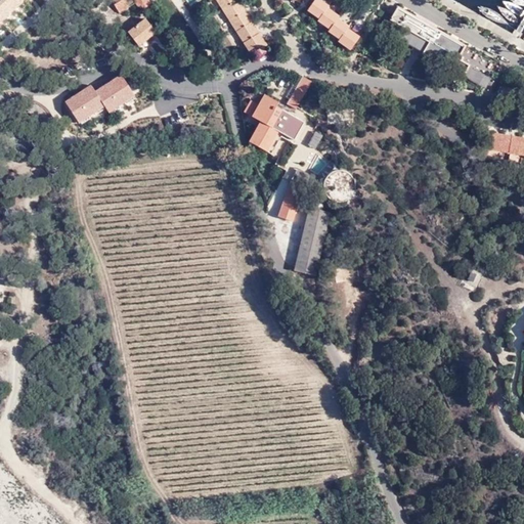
[(126,0),(120,0),(114,3),(119,12),(129,7),(126,0)]
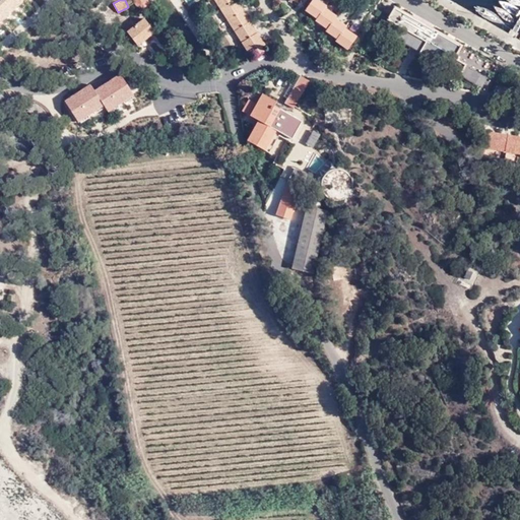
[(131,0),(140,10),(151,2),(149,0),(131,0)]
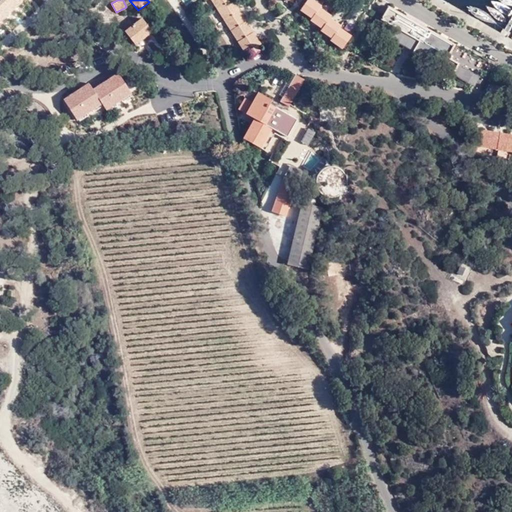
[(262,44),(233,0),(210,0),(245,54),(249,52),(253,56),(260,51),(258,46),(262,44)]
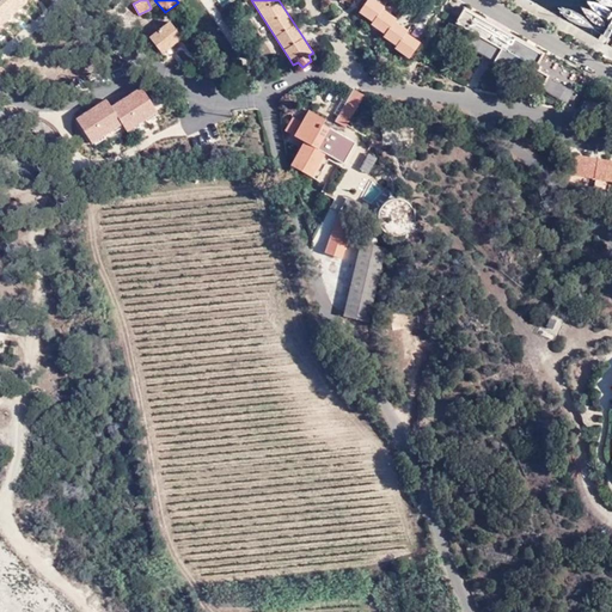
[(384,8),(373,0),(366,0),(359,11),(372,22),(372,24),(384,34),(384,36),(395,46),(395,47),(409,57),(420,43),(408,32),(395,20),(384,10),(384,8)]
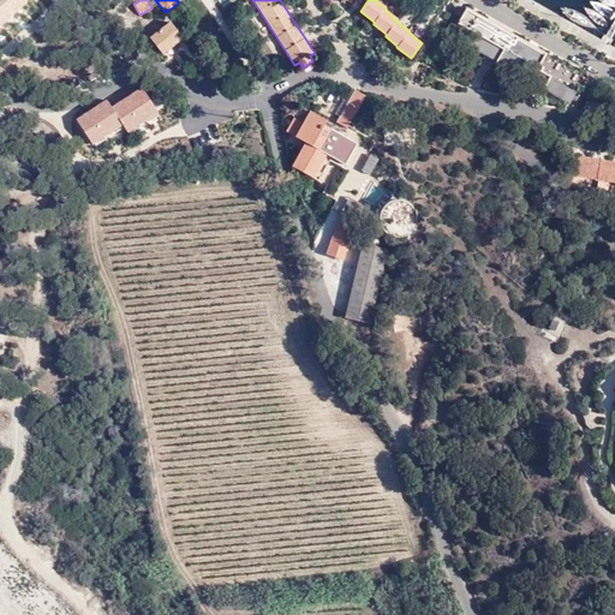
[(465,7),(458,23),(502,48),(495,63),(542,90),(550,76),(537,69),(545,53),(465,7)]
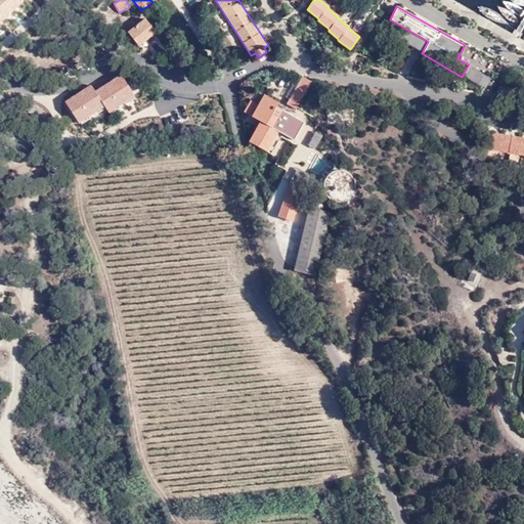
[(137,45),(156,32),(145,18),(127,32),(137,45)]
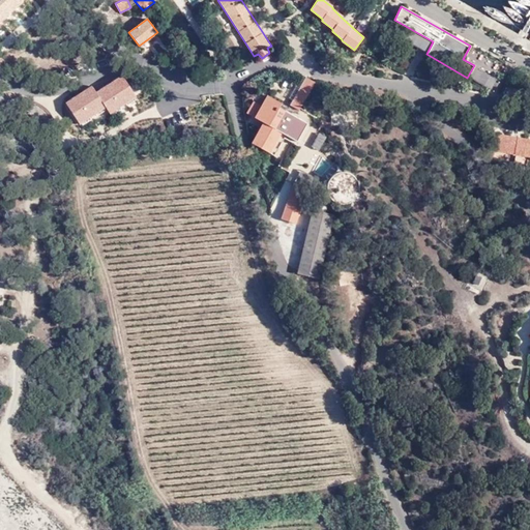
[(109,113),(135,95),(122,76),(96,92),(91,86),(66,101),(80,123),(105,108),(109,113)]
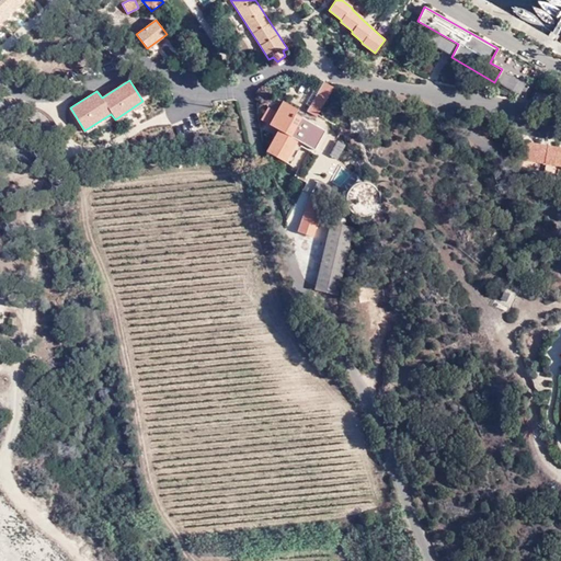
[(306,111),(316,91),(298,81),(287,100),(306,111)]
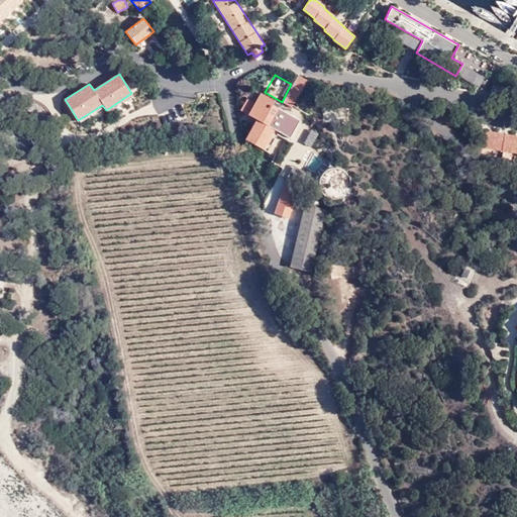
[(292,107),(308,79),(300,75),(284,102),(292,107)]
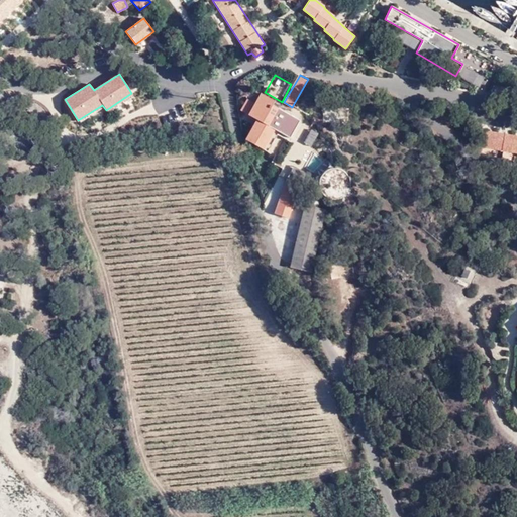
[(294,115),(296,112),(262,93),(254,103),(248,99),(241,111),(256,119),(247,136),(269,148),(279,132),(286,135),(297,117),(294,115)]
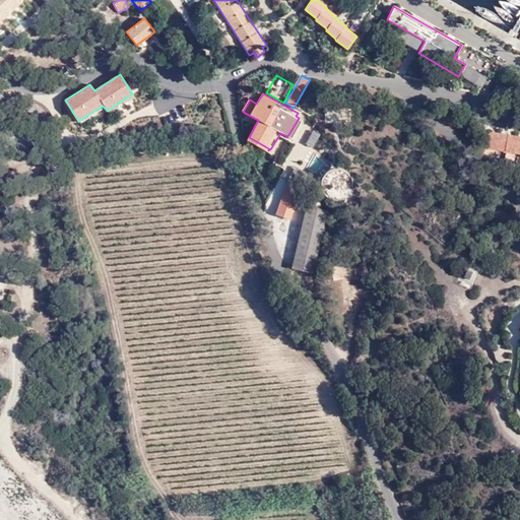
[(409,120),(412,113),(400,108),(398,115),(409,120)]
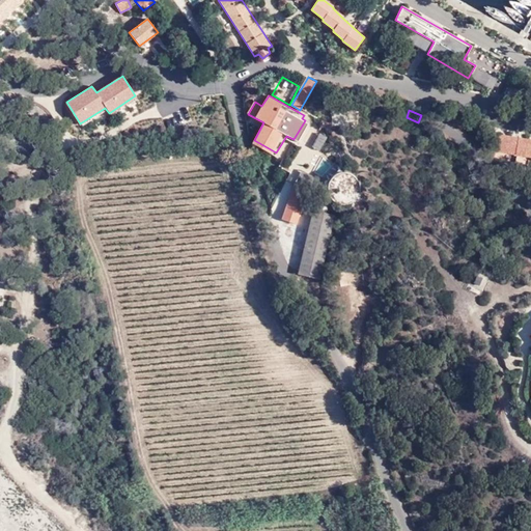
[(308,142),(311,136),(302,133),(299,138),(308,142)]
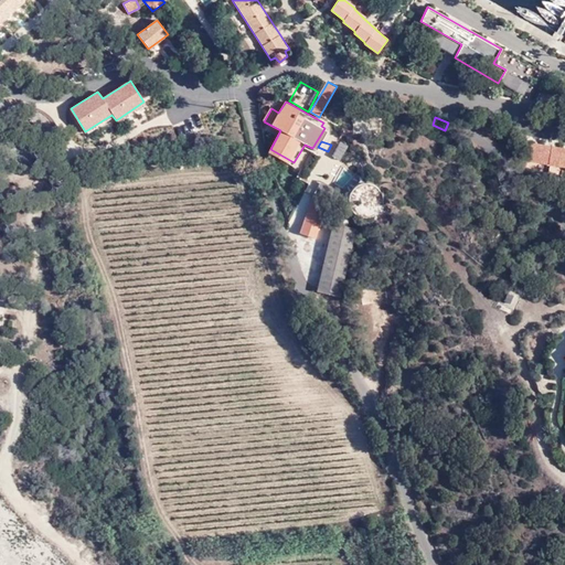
[(341,158),(348,146),(342,142),(336,155),(341,158)]
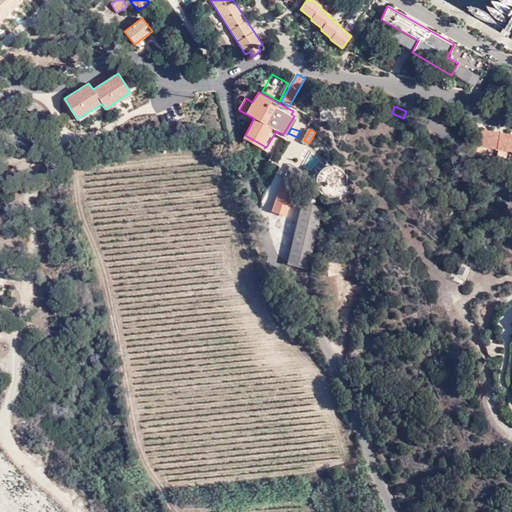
[(511,150),(511,134),(481,130),(479,145),(511,150)]
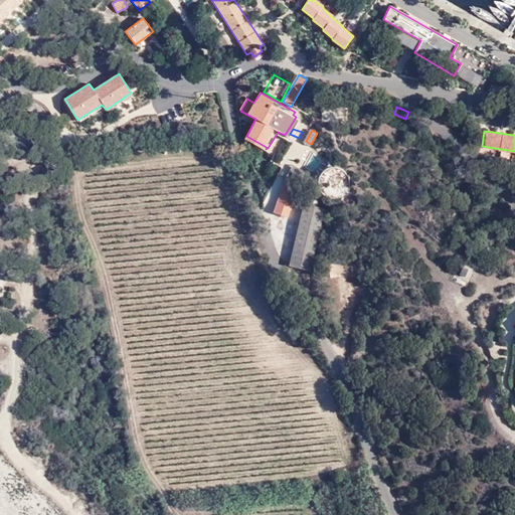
[(286,217),(302,169),(291,165),(274,213),(286,217)]
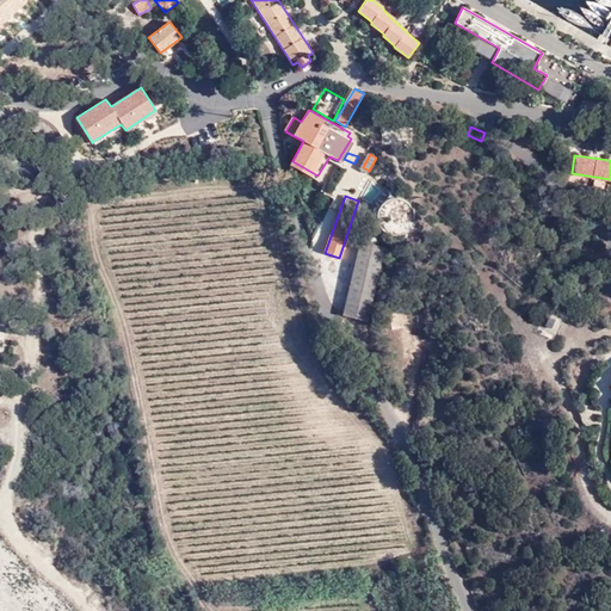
[(380,211),(378,218),(381,224),(384,230),(390,234),(397,235),(405,234),(411,229),(414,223),(415,216),(413,209),(409,204),(402,199),(396,199),(389,201),(383,205),(380,211)]
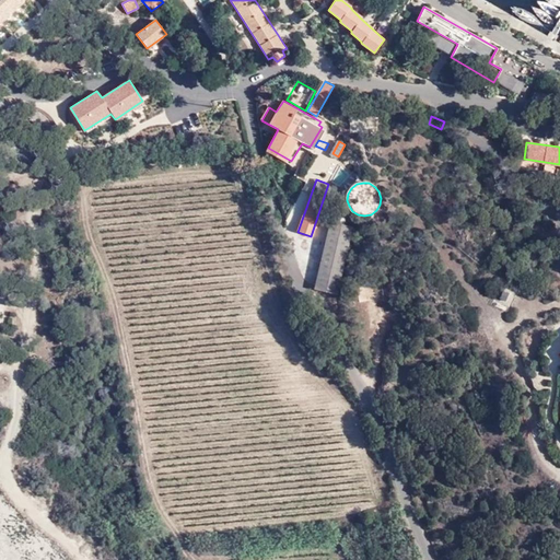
[(337,213),(335,223),(345,225),(346,216),(337,213)]
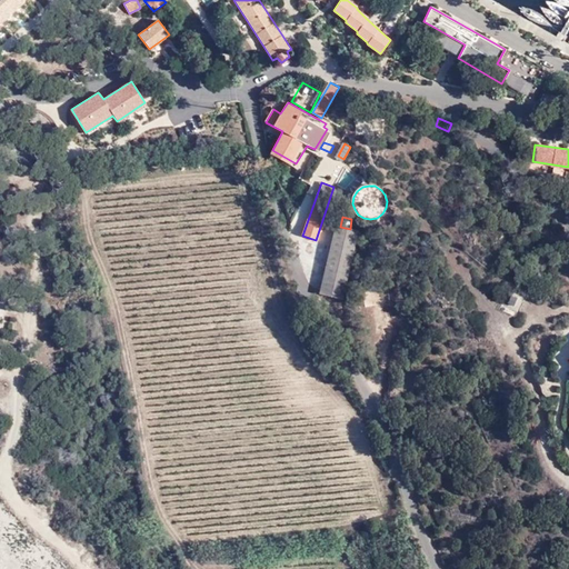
[(350,229),(340,227),(336,226),(332,243),(327,268),(321,293),(343,299),(358,230),(350,229)]
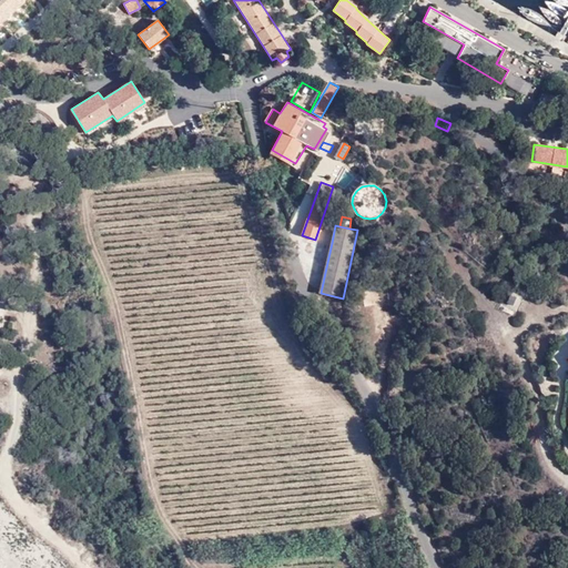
[(326,267),(332,243),(324,242),(318,265),(326,267)]
